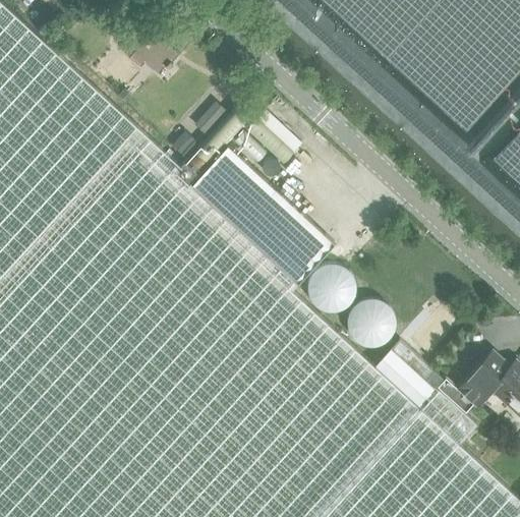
[(0,0),(0,516),(519,516),(519,500),(457,444),(474,424),(467,417),(437,390),(419,409),(373,367),(290,291),(297,283),(191,186),(190,185),(176,173),(182,166),(0,0)]
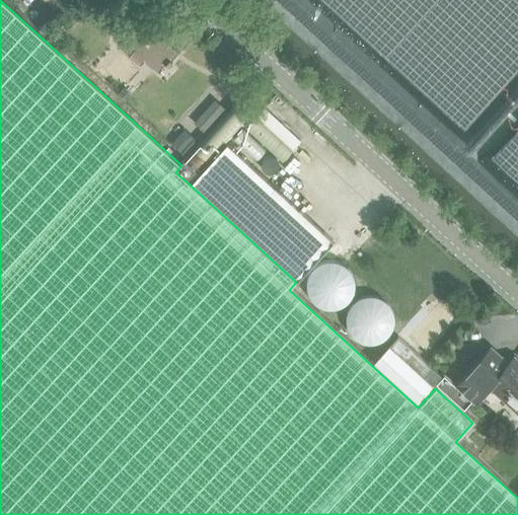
[(119,47),(140,66),(144,62),(158,76),(165,68),(167,69),(179,56),(163,41),(161,43),(140,23),(123,43),(119,47)]
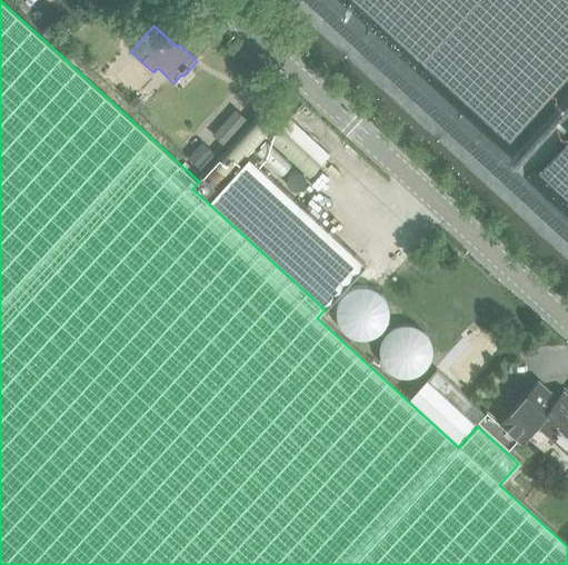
[(135,47),(119,32),(98,57),(112,70),(130,51),(135,47)]
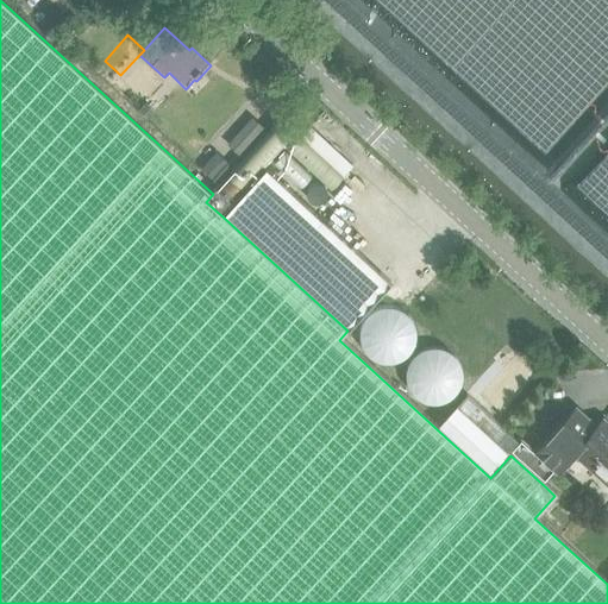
[(157,115),(146,106),(139,114),(149,124),(157,115)]
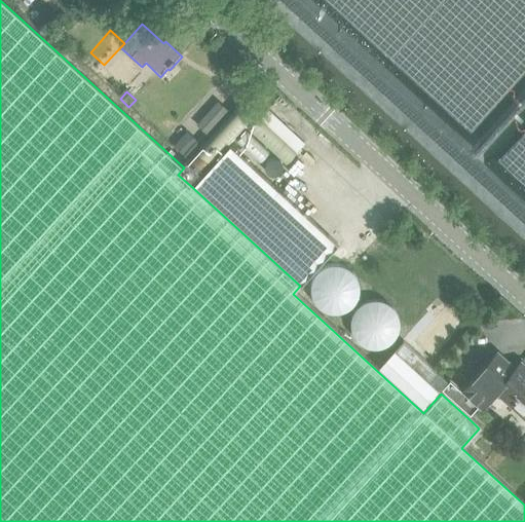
[(197,126),(204,134),(207,136),(228,112),(219,103),(197,126)]
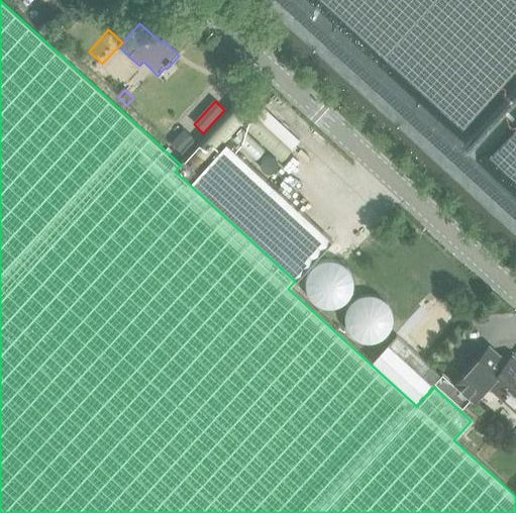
[(185,132),(172,145),(183,157),(196,142),(185,132)]
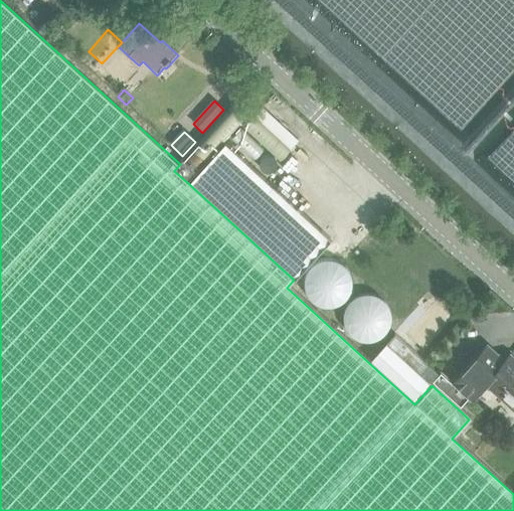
[(330,241),(224,146),(195,177),(301,273),(330,241)]
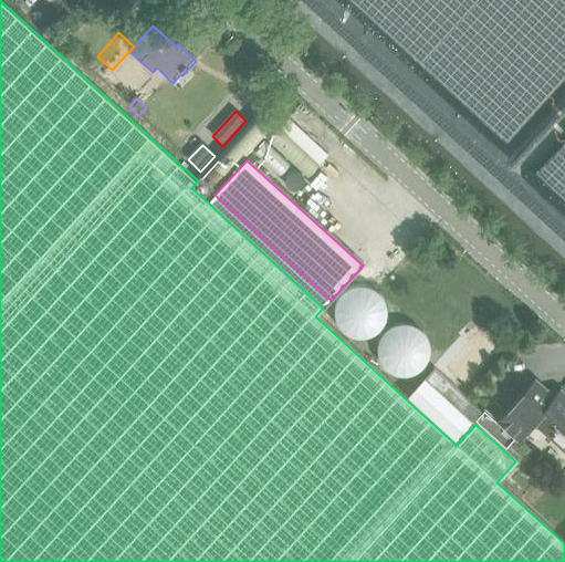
[(389,289),(388,282),(385,278),(380,274),(375,273),(367,274),(363,278),(359,282),(358,289),(358,294),(362,299),(364,301),(367,303),(373,304),(379,304),(384,301),(388,295),(389,289)]
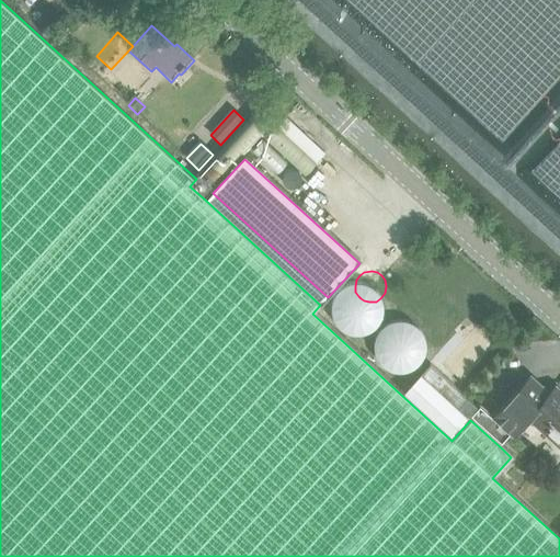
[(401,333),(401,332),(400,327),(397,321),(392,318),(386,316),(379,316),(373,319),(368,326),(366,332),(367,339),(370,344),(374,348),(377,349),(383,351),(389,350),(395,347),(399,341),(401,333)]
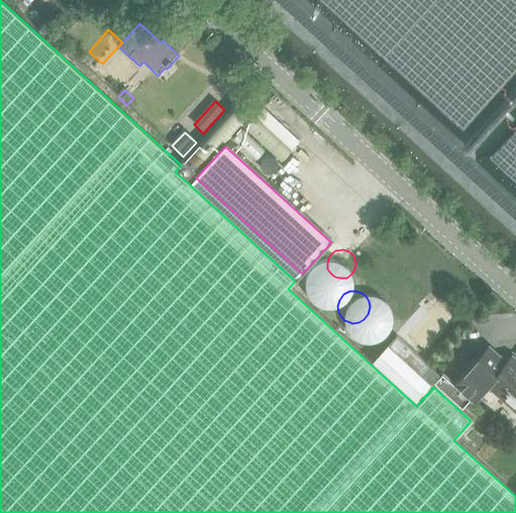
[(396,337),(371,365),(416,406),(433,387),(441,379),(396,337)]
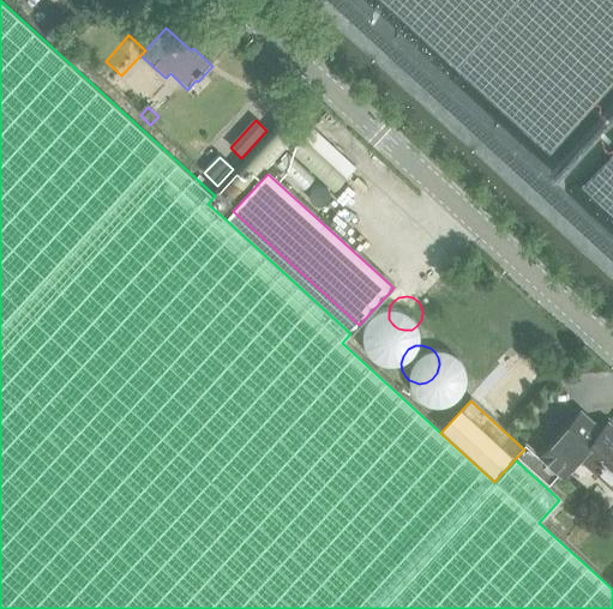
[(612,433),(605,426),(600,430),(580,412),(538,458),(562,480),(580,459),(612,489),(612,433)]
